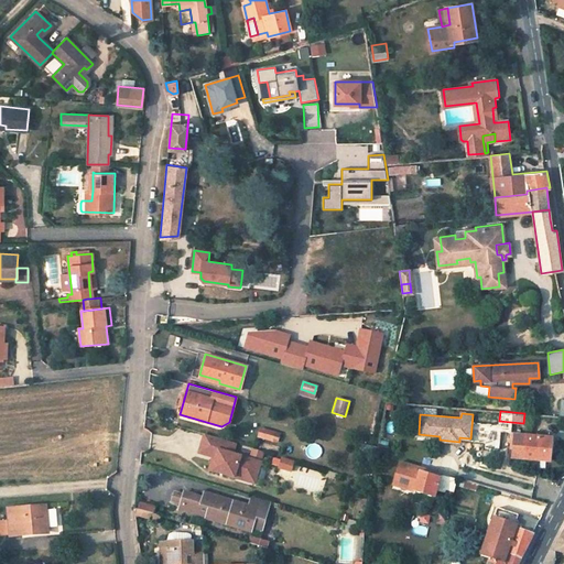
[(273,431),(260,427),(257,436),(271,440),(273,431)]
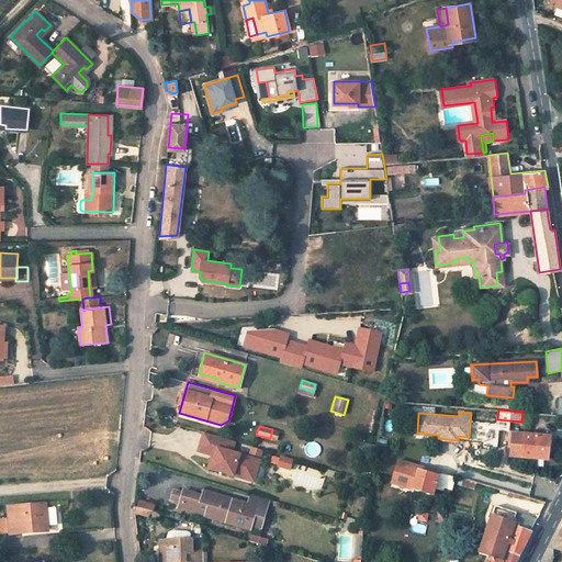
[(234,441),(203,431),(197,450),(216,456),(215,460),(210,458),(208,468),(233,475),(234,470),(247,473),(251,471),(255,462),(251,458),(231,451),(234,441)]
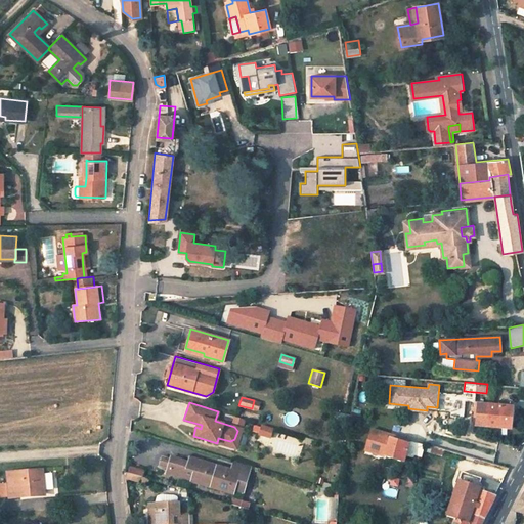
[(510,428),(512,406),(490,404),(490,407),(474,405),(473,416),(476,416),(476,425),(510,428)]
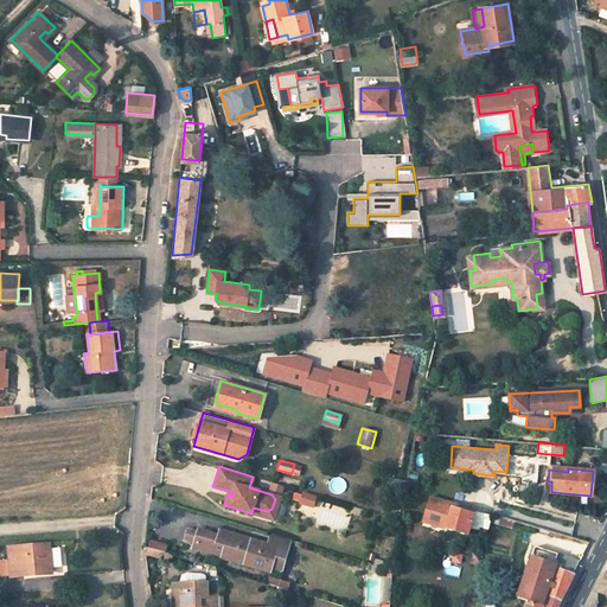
[(314,497),(293,491),(289,503),(311,509),(314,497)]
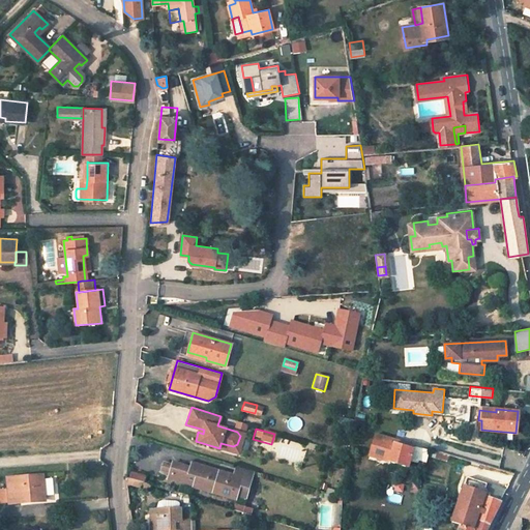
[(243,434),(237,432),(240,436),(237,444),(233,446),(221,443),(219,448),(238,453),(243,434)]
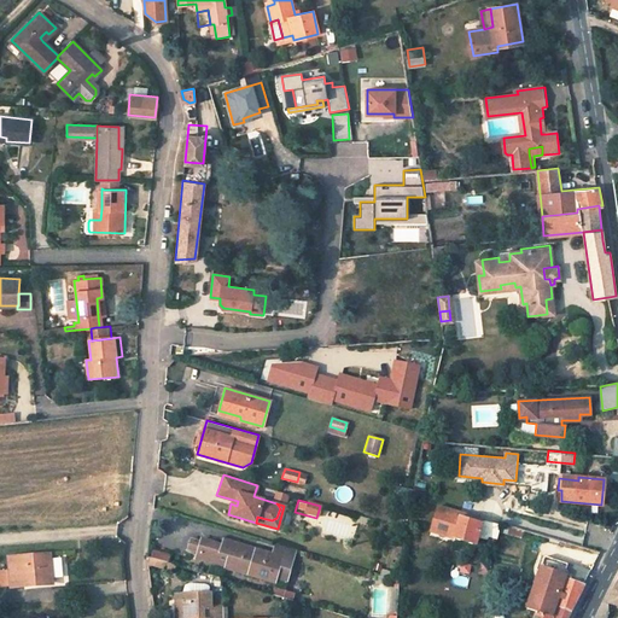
[(459,512),(436,506),(430,531),(474,543),(482,519),(472,517),(472,516),(459,512)]
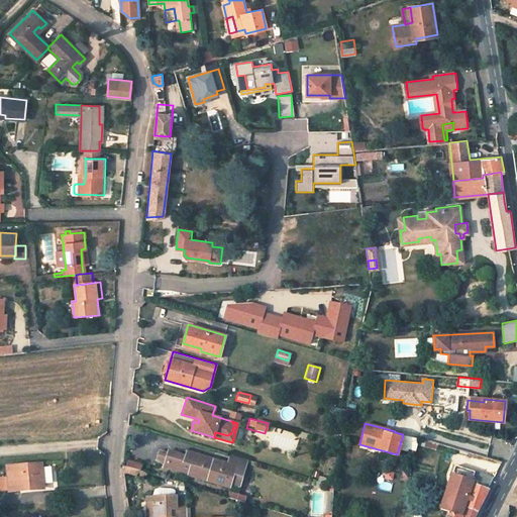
[(229,487),(230,482),(235,466),(228,463),(213,458),(212,462),(205,460),(206,456),(186,450),(185,454),(168,449),(165,461),(181,467),(183,461),(190,464),(187,475),(229,487)]
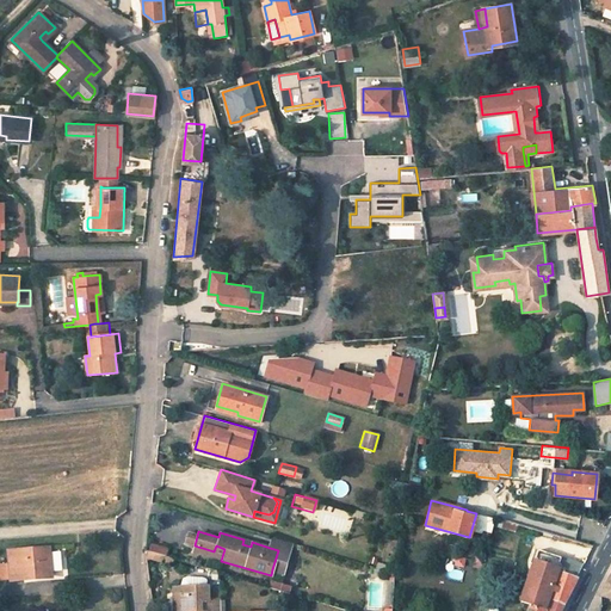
[(283,573),(291,543),(272,538),(270,548),(278,550),(272,569),(283,573)]
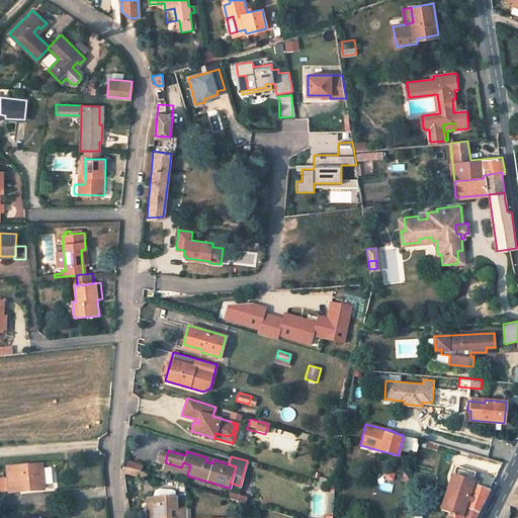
[(163,468),(187,476),(190,465),(183,462),(181,467),(165,462),(163,468)]
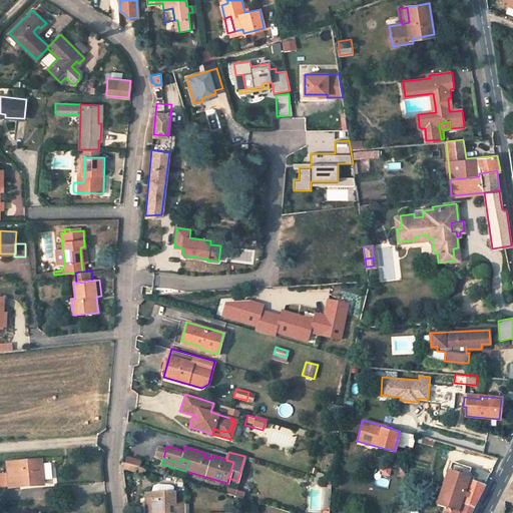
[(41,459),(6,462),(7,473),(9,484),(9,485),(43,483),(43,486),(56,485),(55,475),(43,476),(41,459)]
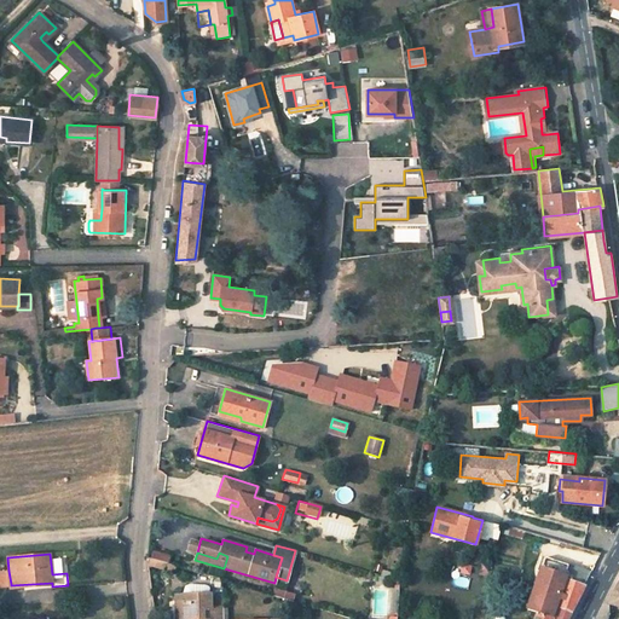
[(566,618),(584,585),(563,579),(568,565),(544,556),(534,586),(544,589),(533,618),(566,618)]
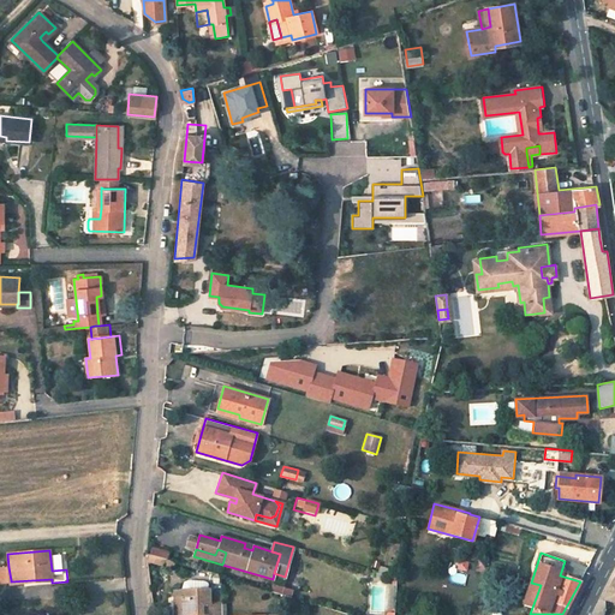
[(166,560),(145,554),(147,559),(165,565),(166,560)]
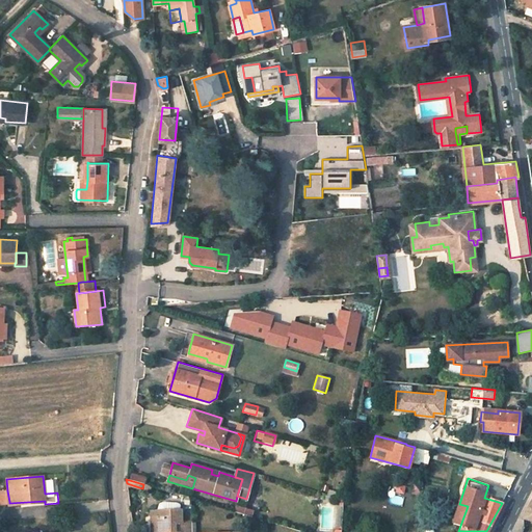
[(507,491),(488,485),(484,498),(502,503),(507,491)]
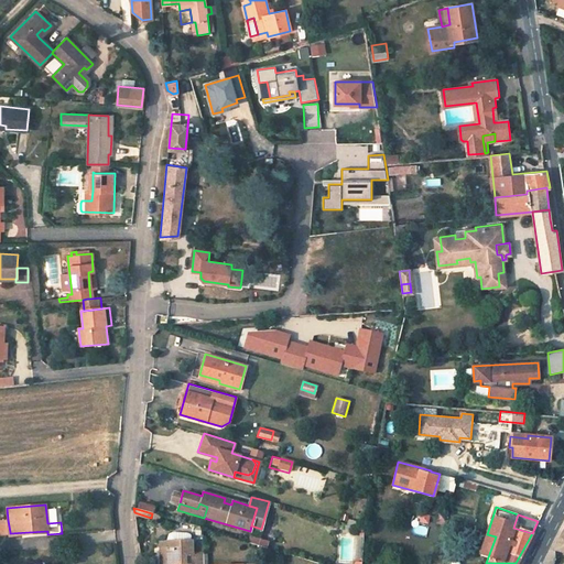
[(0,533),(10,532),(8,520),(0,520),(0,533)]
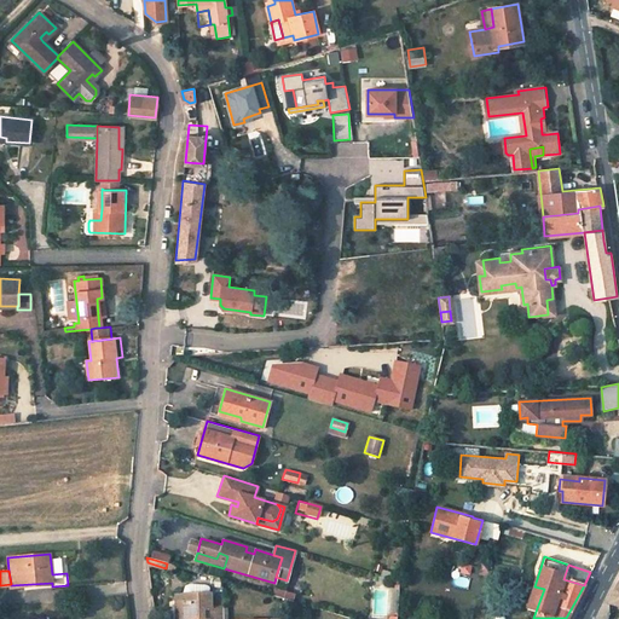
[(618,583),(608,605),(618,606),(618,583)]
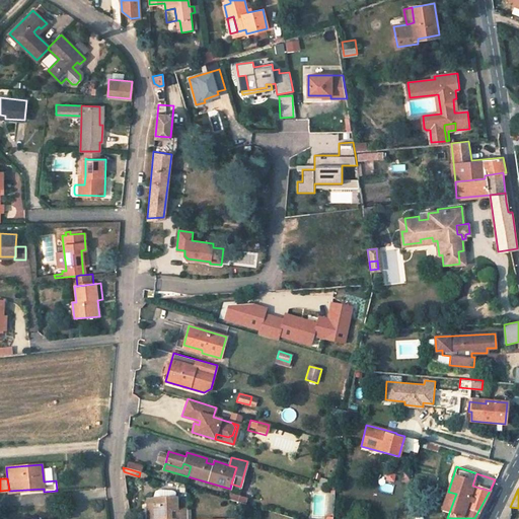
[(157,498),(147,498),(147,510),(151,510),(152,518),(169,518),(168,518),(187,518),(187,508),(176,508),(175,497),(157,498)]
